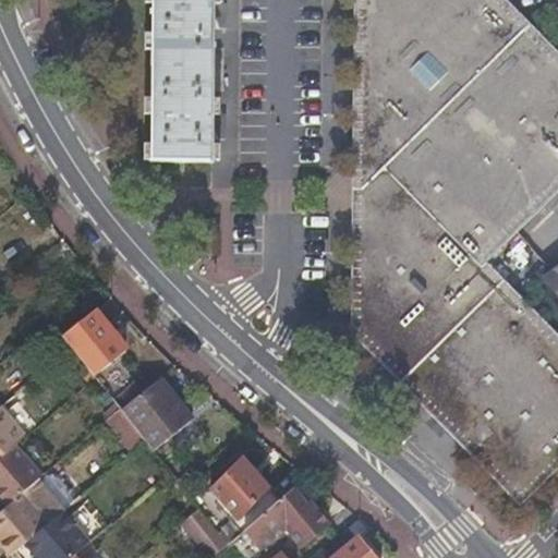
[(153,0),(153,162),(213,162),(213,137),(213,114),(214,29),(214,3),(214,0),(153,0)]
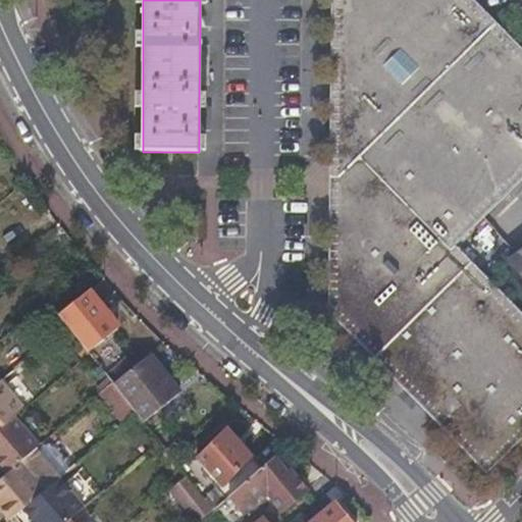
[(466,0),(335,0),(334,188),(333,309),(487,466),(521,431),(521,322),(446,247),(521,172),(521,57),(494,29),(466,0)]
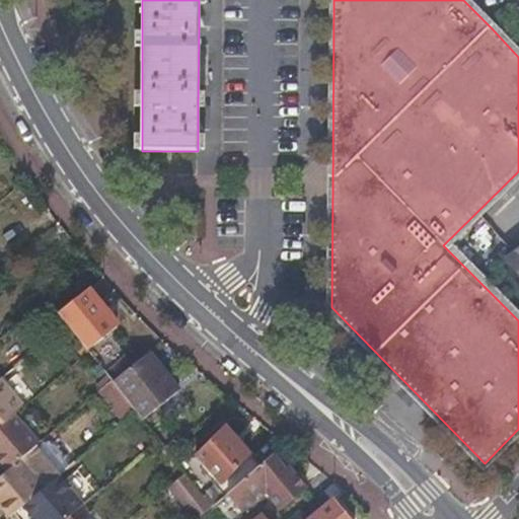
[(199,3),(199,27),(210,27),(210,3),(199,3)]
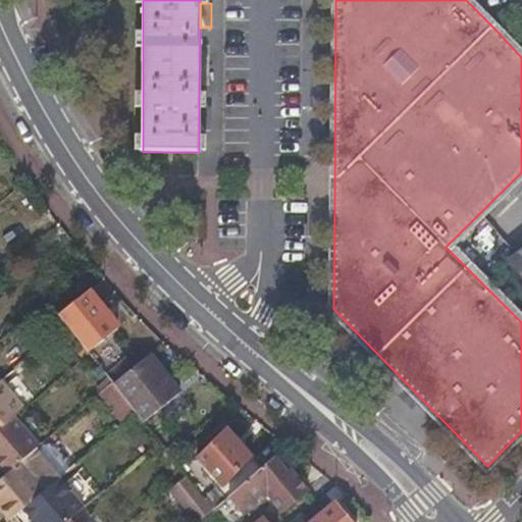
[(199,107),(199,128),(210,129),(210,107),(199,107)]
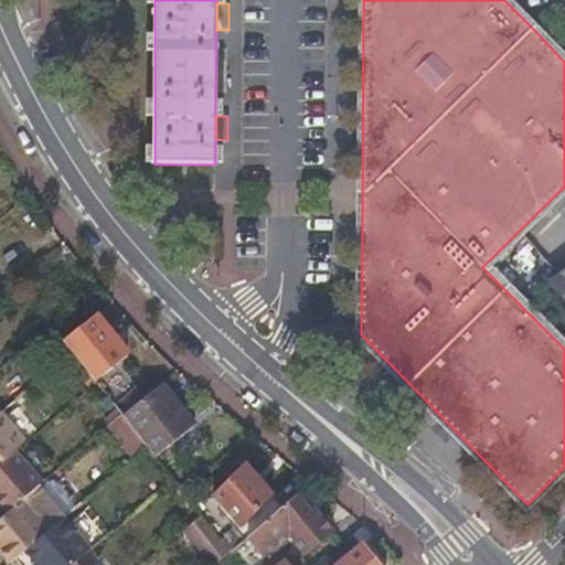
[(564,265),(550,279),(564,295),(564,302),(560,309),(564,315),(564,265)]
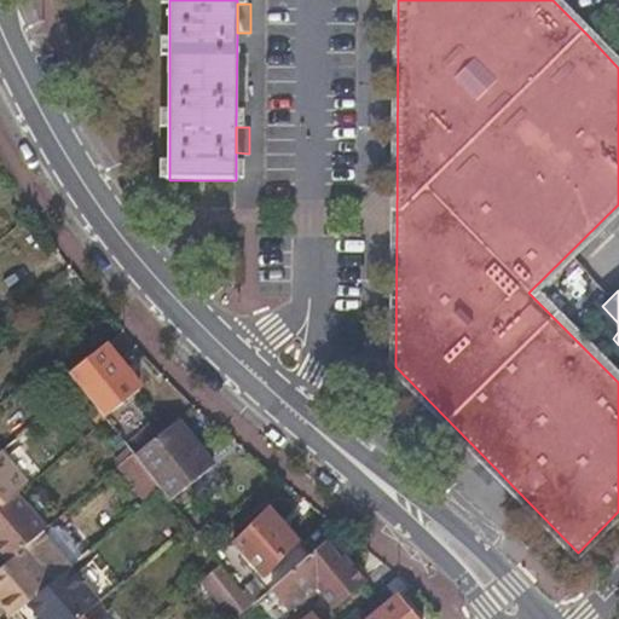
[(93,350),(129,393),(139,385),(104,341),(93,350)]
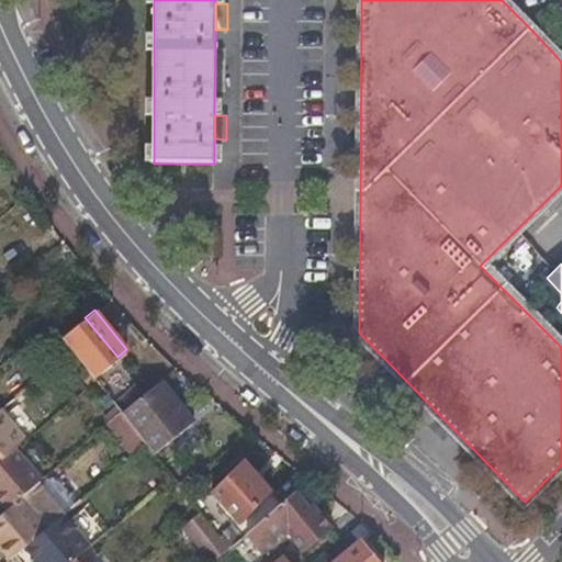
[(71,349),(92,377),(117,357),(85,317),(62,337),(71,349)]
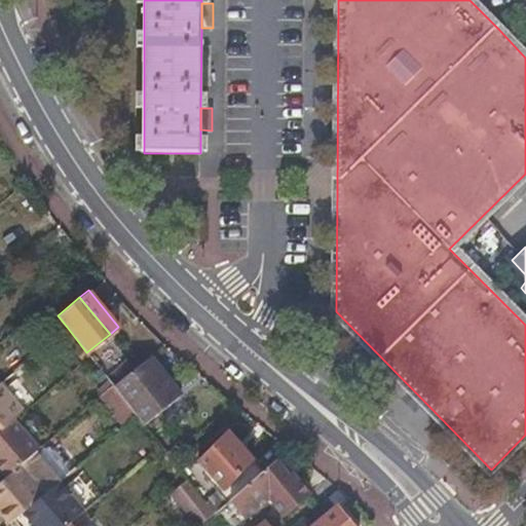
[(86,352),(67,327),(60,333),(83,361),(89,355),(86,352)]
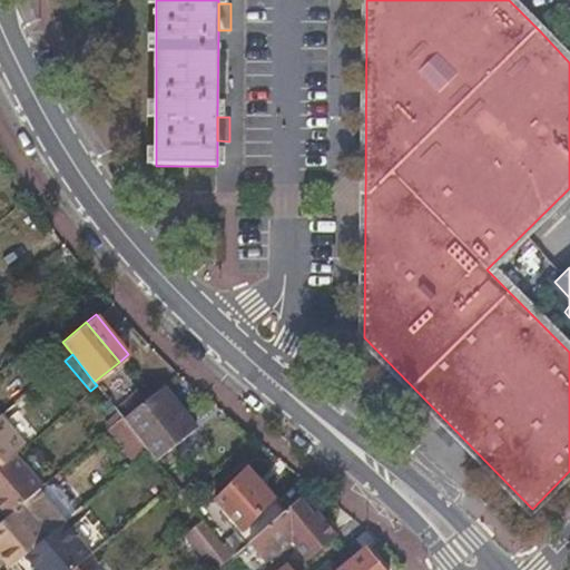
[(146,395),(178,434),(192,423),(160,382),(146,395)]
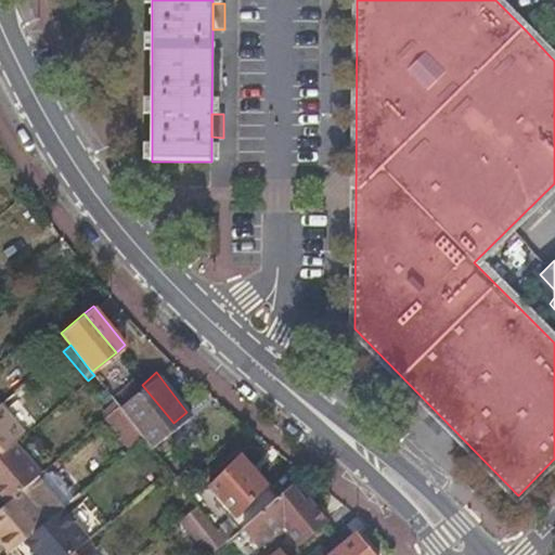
[(149,443),(173,423),(142,385),(118,404),(145,439),(149,443)]
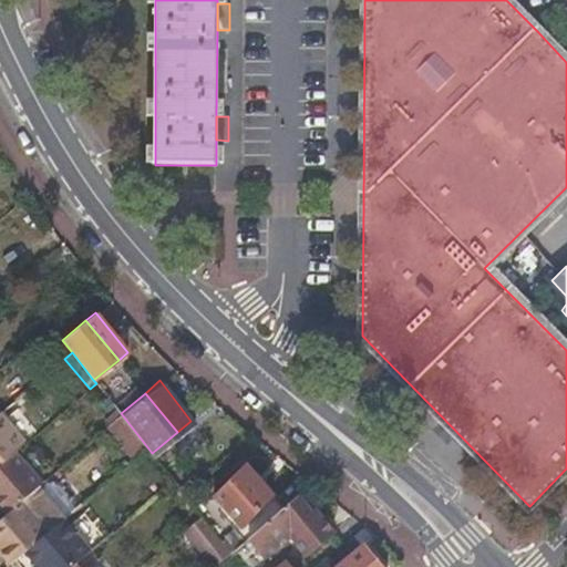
[(0,465),(17,452),(29,442),(2,410),(0,411),(0,465)]
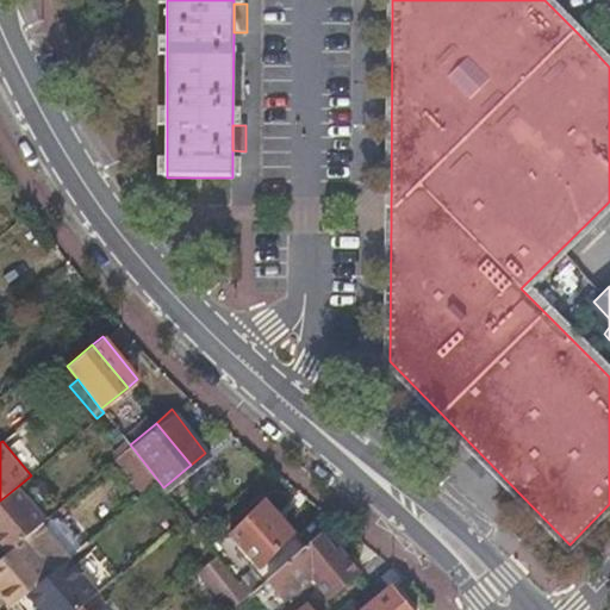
[(147,493),(160,483),(130,444),(117,458),(147,493)]
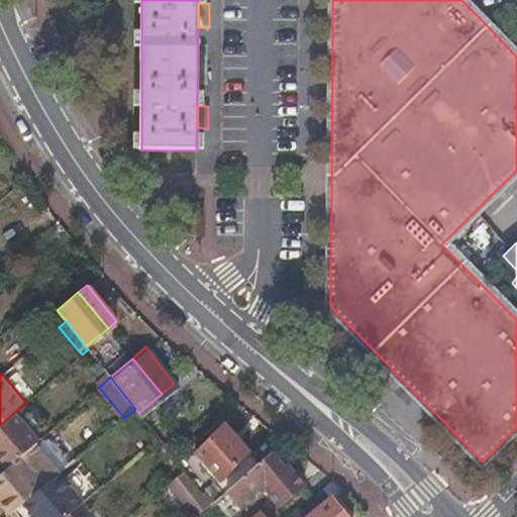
[(0,458),(7,469),(34,444),(38,440),(15,412),(0,424),(0,458)]
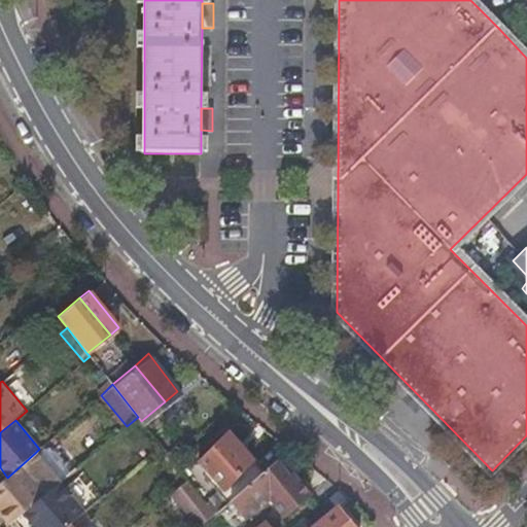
[(255,479),(265,471),(231,430),(205,451),(238,492),(255,479)]
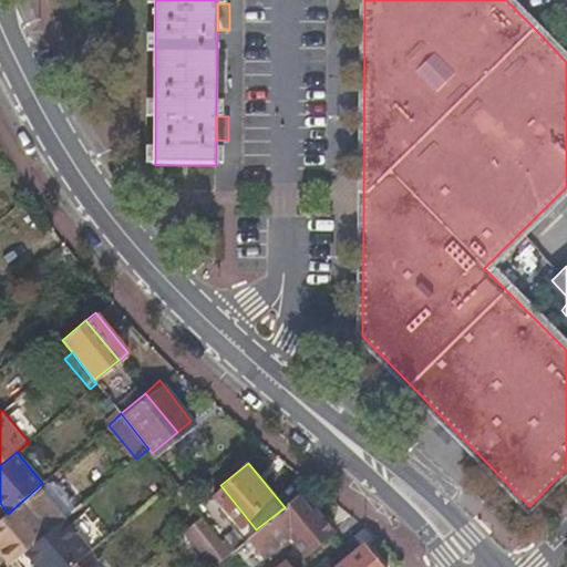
[(248,538),(256,529),(220,485),(213,493),(248,538)]
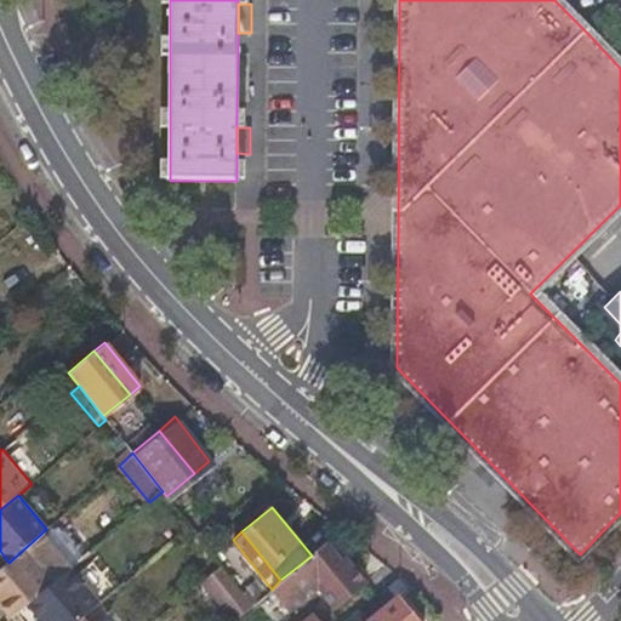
[(28,607),(70,570),(41,534),(9,563),(0,570),(0,607),(11,620),(28,607)]
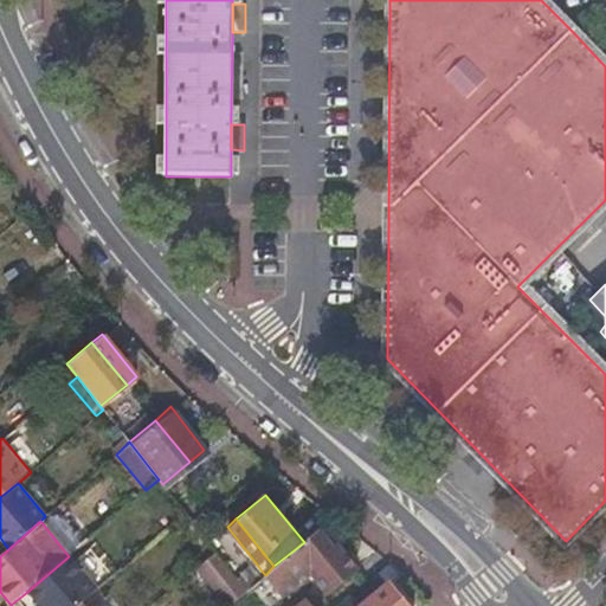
[(294,550),(329,592),(358,566),(345,550),(340,554),(317,529),(304,542),(294,550)]
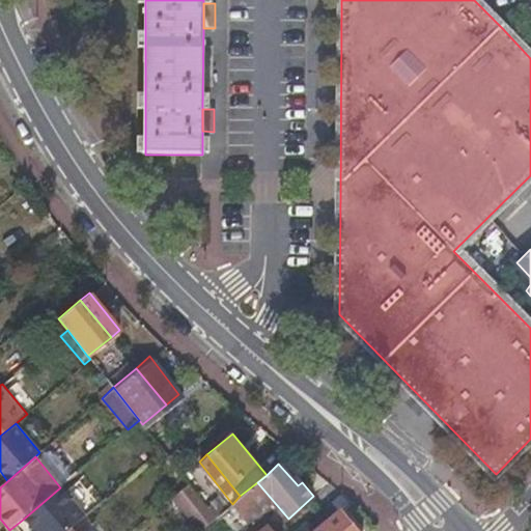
[(174,496),(191,518),(206,504),(190,483),(174,496)]
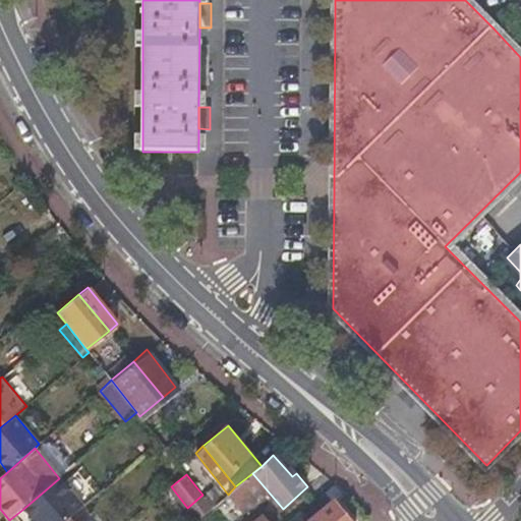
[(83,506),(59,478),(23,509),(33,520),(65,520),(68,518),(83,506)]
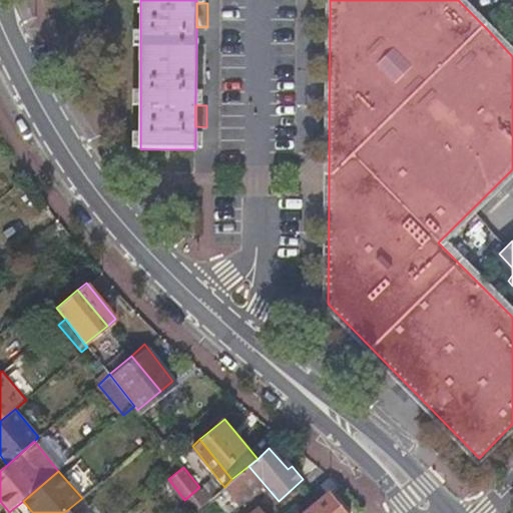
[(199,487),(184,500),(193,512),(208,500),(199,487)]
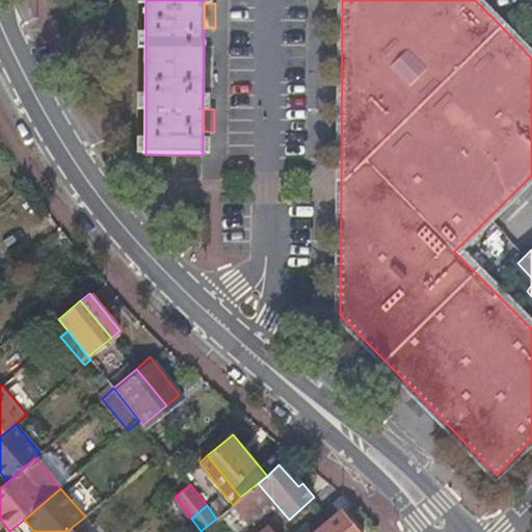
[(334,531),(349,520),(342,510),(315,531),(334,531)]
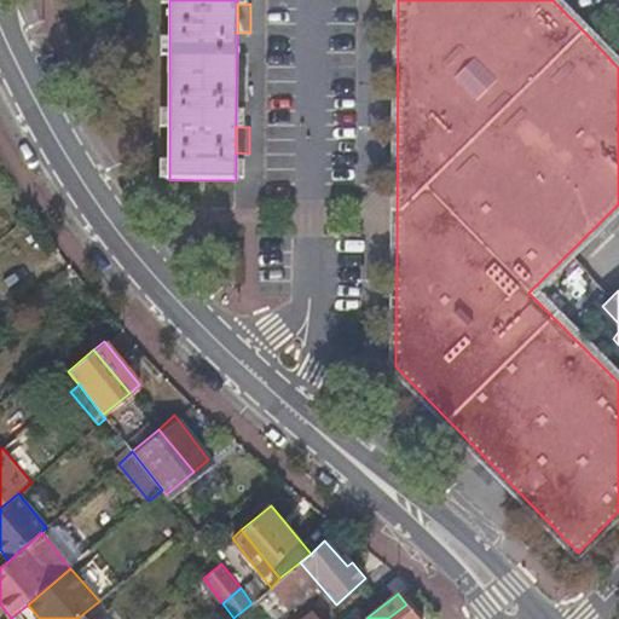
[(388,618),(417,618),(406,605),(388,618)]
